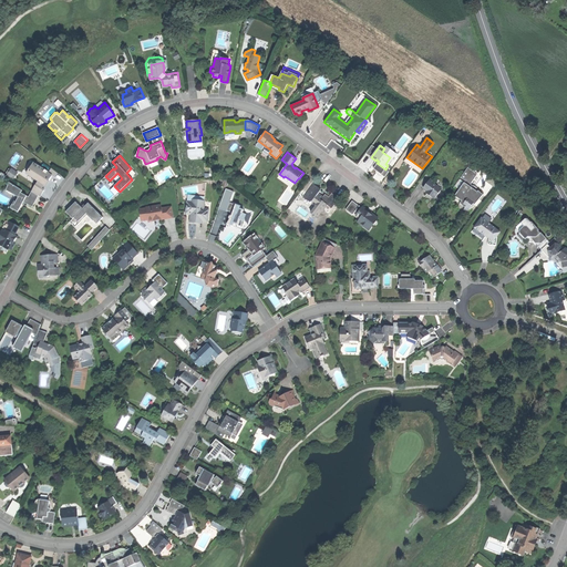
[(419,173),(422,168),(406,157),(403,161),(411,166),(419,173)]
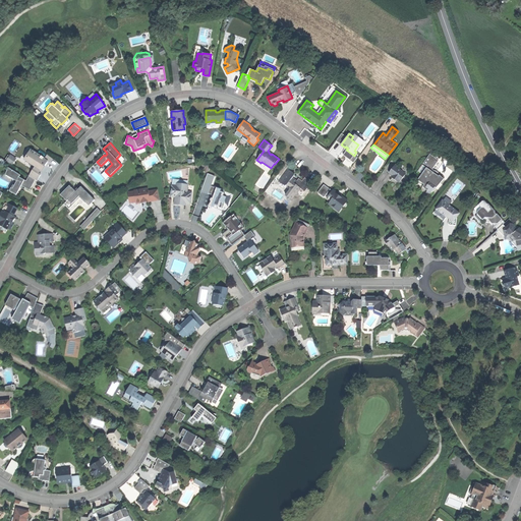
[(33,169),(39,173),(42,168),(44,164),(45,165),(48,160),(31,150),(25,160),(35,165),(33,169)]
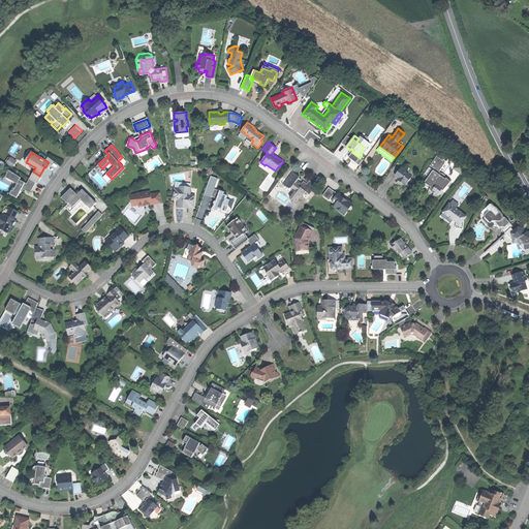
[(6,162),(12,166),(16,160),(10,157),(6,162)]
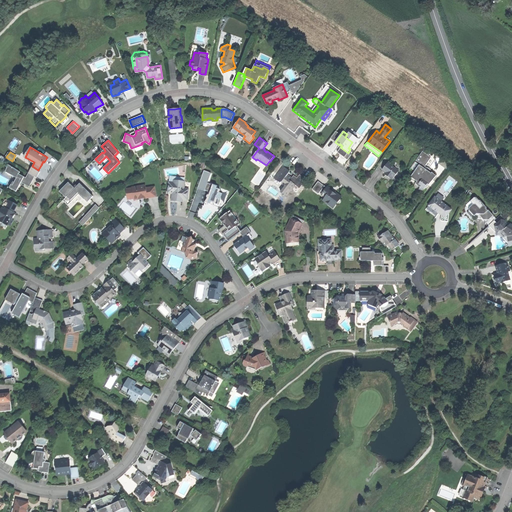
[(422,152),(415,160),(420,164),(419,166),(419,165),(414,172),(416,174),(413,178),(414,180),(416,182),(415,184),(416,185),(416,184),(418,185),(419,186),(418,187),(419,188),(418,190),(421,192),(423,189),(424,190),(428,185),(427,185),(429,181),(428,181),(432,174),(425,170),(427,168),(424,166),(430,158),(422,152)]
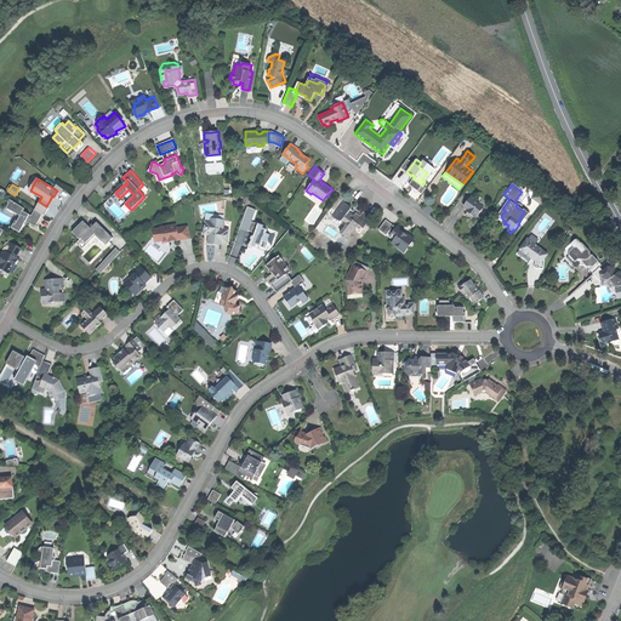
[(471,197),(463,206),(468,210),(468,214),(471,215),(474,217),(476,216),(477,216),(483,208),(474,201),(476,199),(471,197)]
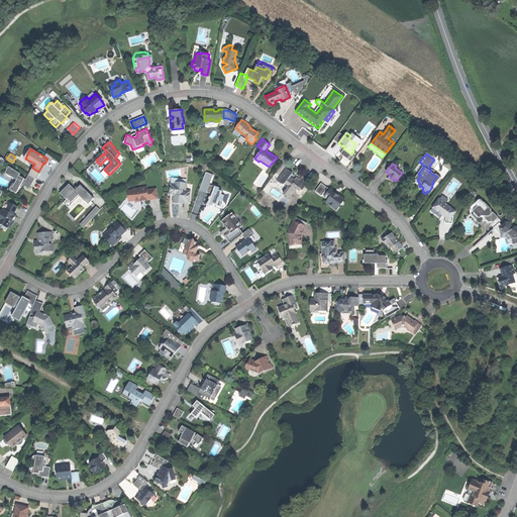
[(32,183),(35,178),(28,174),(25,179),(19,175),(20,173),(8,166),(5,173),(16,179),(12,187),(17,190),(21,183),(23,184),(22,185),(29,188),(32,183)]
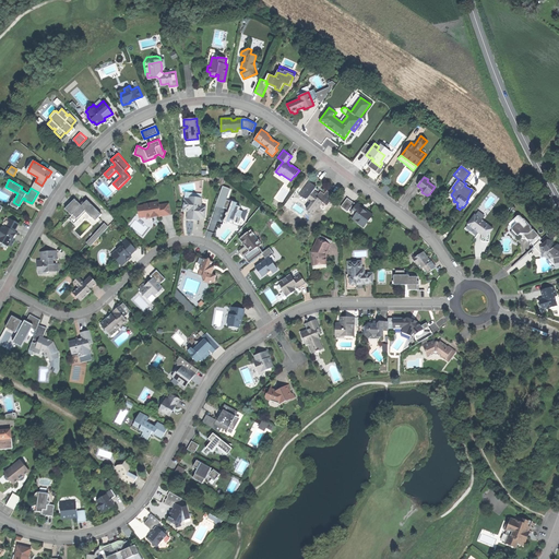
[(44,187),(42,186),(35,181),(31,188),(38,192),(39,193),(44,187)]
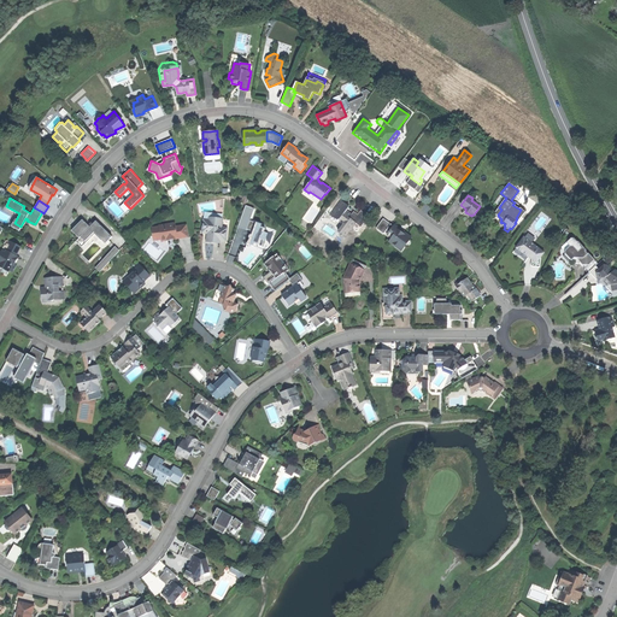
[(340,200),(334,209),(336,210),(333,215),(338,218),(340,218),(340,221),(345,224),(338,231),(342,235),(346,236),(350,231),(352,231),(353,229),(353,227),(356,223),(360,227),(369,216),(360,210),(357,215),(353,211),(351,215),(348,213),(346,211),(347,209),(347,205),(340,200)]
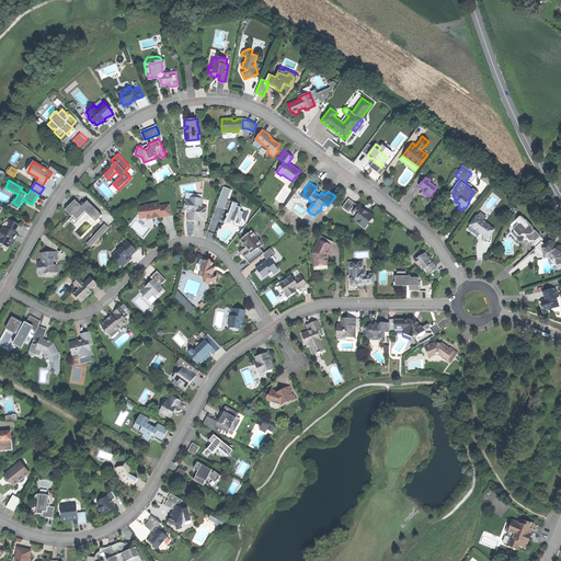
[(196,198),(191,197),(190,199),(185,199),(184,208),(189,208),(189,219),(194,219),(199,220),(199,218),(205,219),(206,207),(202,206),(202,201),(196,201),(196,198)]
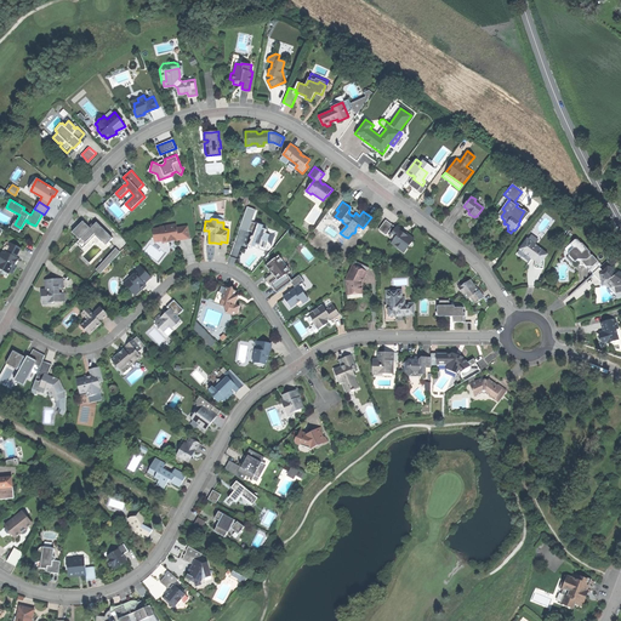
[(385,220),(379,229),(386,235),(388,231),(393,234),(394,239),(391,243),(397,248),(399,245),(403,248),(405,244),(409,246),(411,246),(414,244),(412,243),(411,241),(414,239),(405,233),(404,233),(400,232),(400,229),(397,226),(396,227),(391,223),(385,220)]
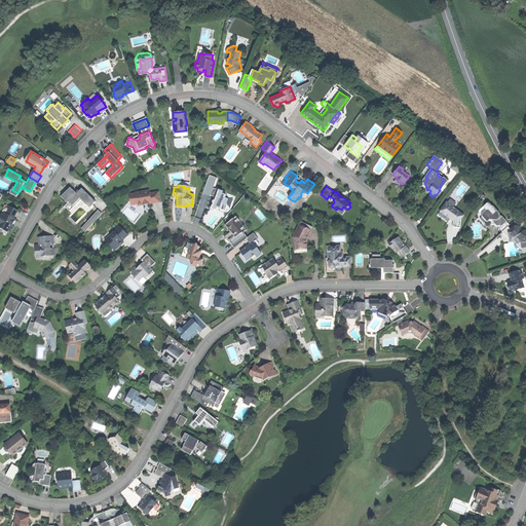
[(70,190),(63,197),(67,201),(65,203),(70,209),(81,197),(90,207),(96,201),(82,188),(77,193),(71,187),(69,189),(70,190)]
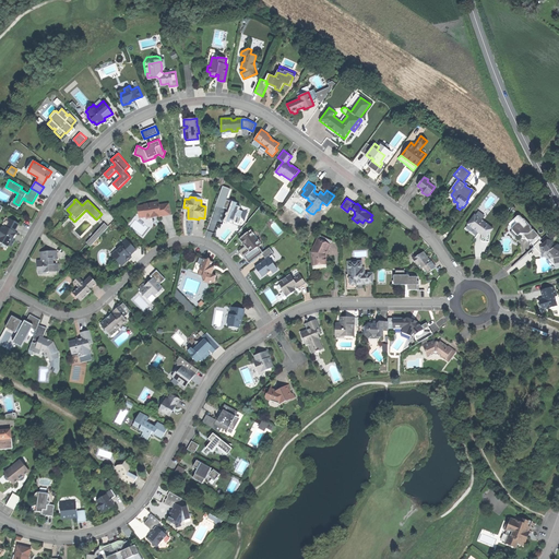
[(236,203),(226,200),(223,207),(227,209),(226,212),(225,212),(224,213),(224,214),(225,215),(224,221),(226,222),(229,223),(230,221),(237,223),(238,217),(240,217),(242,211),(239,210),(240,206),(236,205),(236,203)]
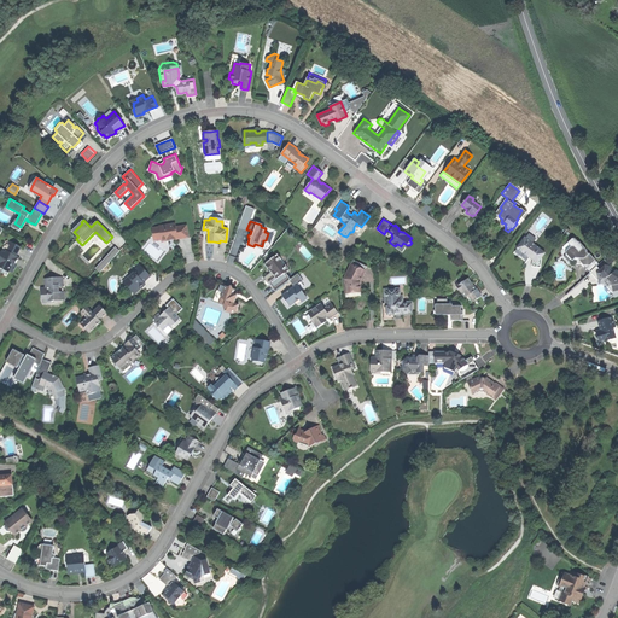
[(159,226),(151,227),(153,237),(161,235),(162,242),(168,240),(168,238),(169,238),(170,235),(173,238),(179,237),(188,235),(186,225),(176,226),(175,222),(158,225),(159,226)]
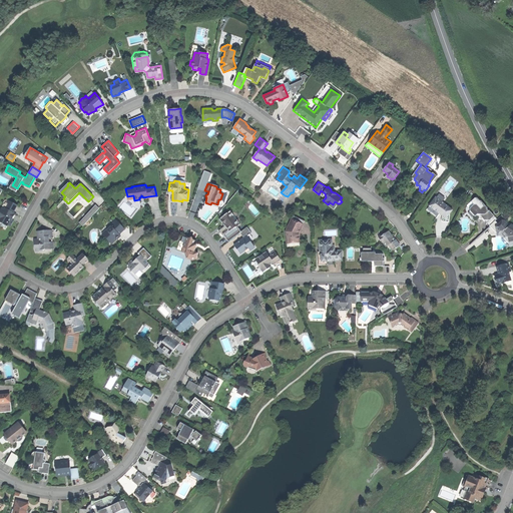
[(449,222),(450,213),(452,210),(435,197),(429,206),(440,214),(440,213),(442,214),(441,221),(444,222),(449,222)]
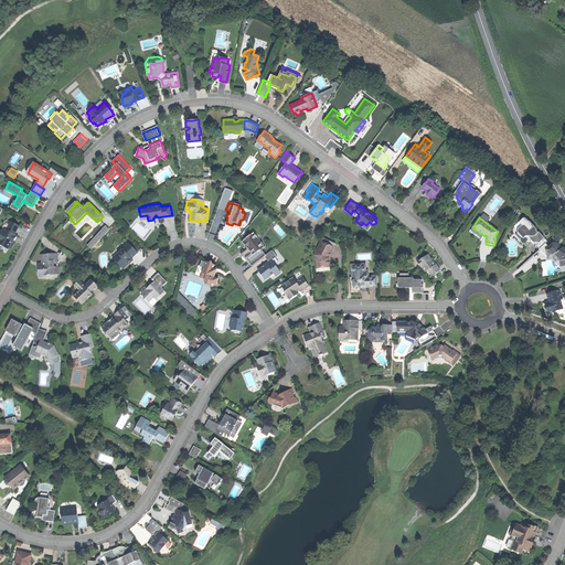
[(0,249),(2,245),(0,243),(0,234),(2,230),(4,231),(6,228),(7,230),(11,221),(9,220),(8,223),(4,221),(0,227),(0,249)]
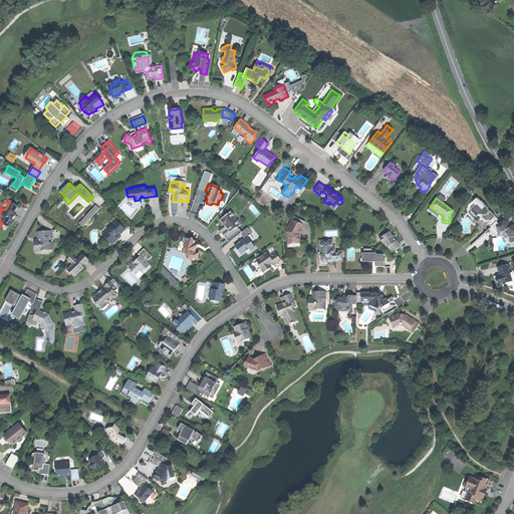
[(17,205),(10,201),(6,209),(5,208),(4,210),(2,209),(0,213),(0,221),(2,223),(7,226),(8,225),(10,226),(13,220),(11,218),(12,215),(14,212),(13,212),(17,205)]
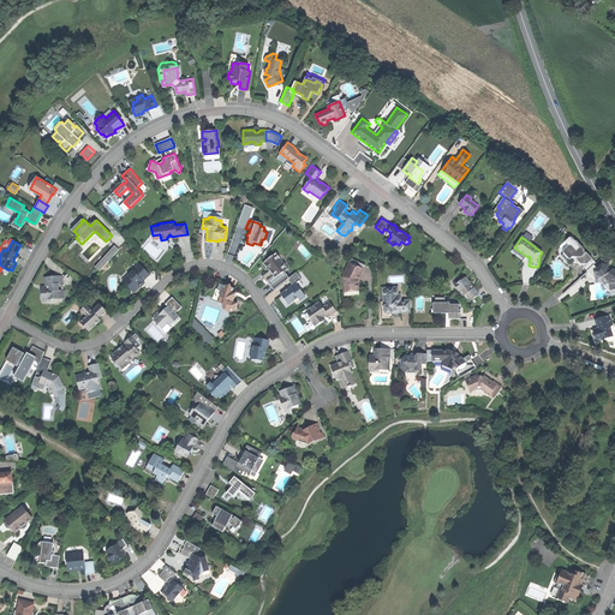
[(566,256),(569,261),(572,257),(577,258),(577,261),(584,268),(592,260),(586,254),(585,254),(584,252),(584,250),(575,242),(571,246),(568,245),(562,251),(562,254),(566,256)]
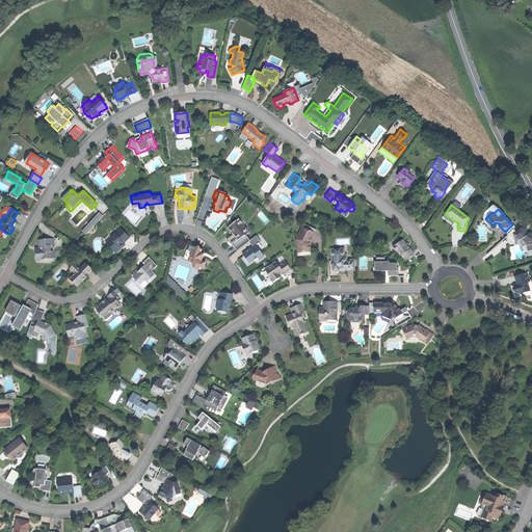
[(86,234),(103,215),(99,212),(82,231),(86,234)]
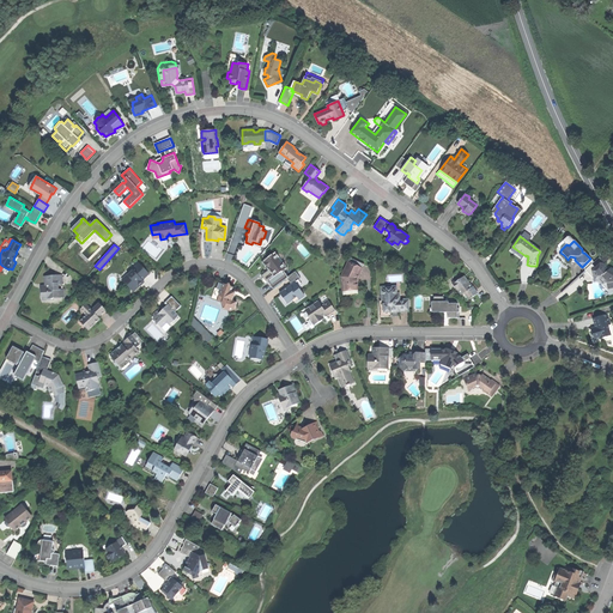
[(268,280),(274,287),(286,278),(287,278),(281,271),(285,268),(275,254),(263,262),(269,269),(269,268),(272,271),(275,275),(268,280)]
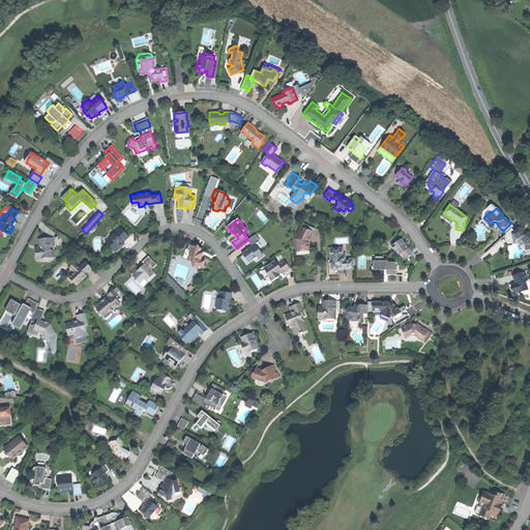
[(314,228),(301,223),(294,239),(296,252),(301,252),(307,251),(306,241),(308,237),(310,237),(314,228)]
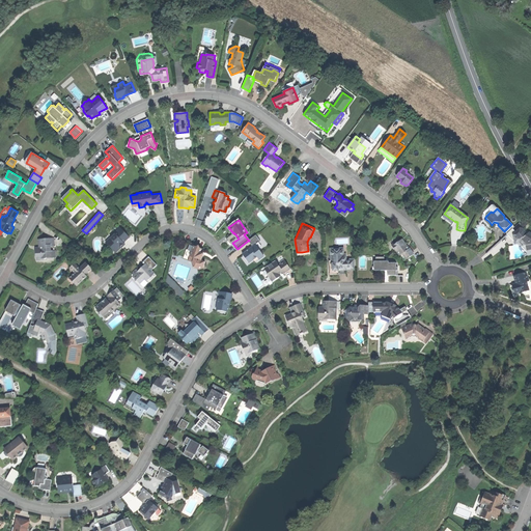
[(104,240),(116,252),(121,246),(120,245),(123,242),(129,236),(119,226),(116,228),(118,230),(115,233),(111,239),(108,235),(104,240)]
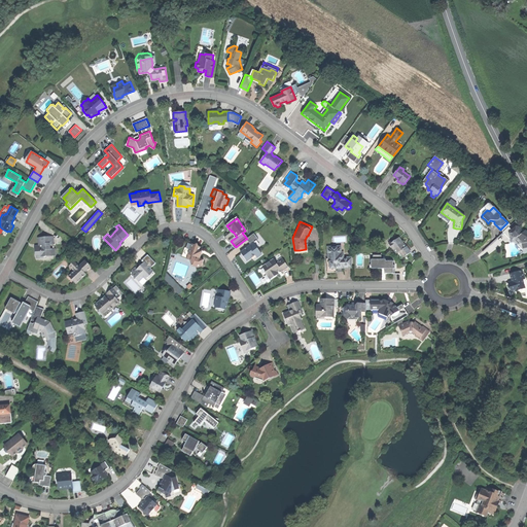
[(508,227),(502,233),(510,240),(511,239),(515,243),(517,245),(521,244),(522,251),(526,249),(526,232),(525,232),(523,233),(520,230),(519,231),(516,226),(512,231),(508,227)]
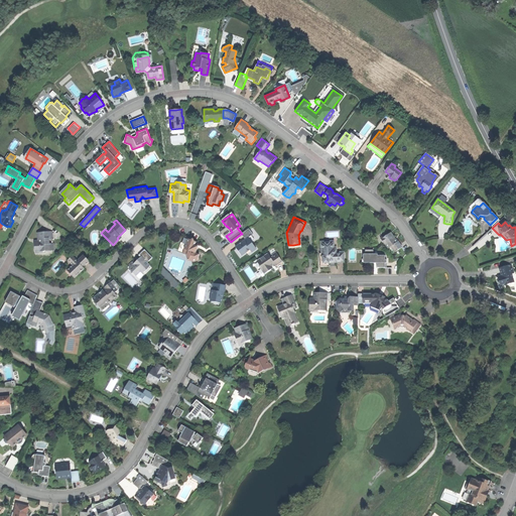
[(249,228),(242,234),(241,234),(246,240),(236,247),(239,251),(242,255),(250,249),(252,252),(256,248),(251,242),(254,240),(251,236),(253,234),(249,228)]
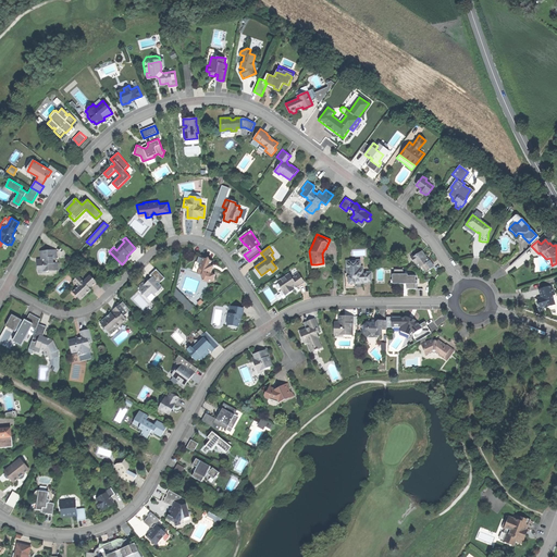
[(37,261),(37,271),(58,270),(57,262),(52,263),(52,257),(57,257),(56,249),(40,250),(40,256),(41,261),(37,261)]
